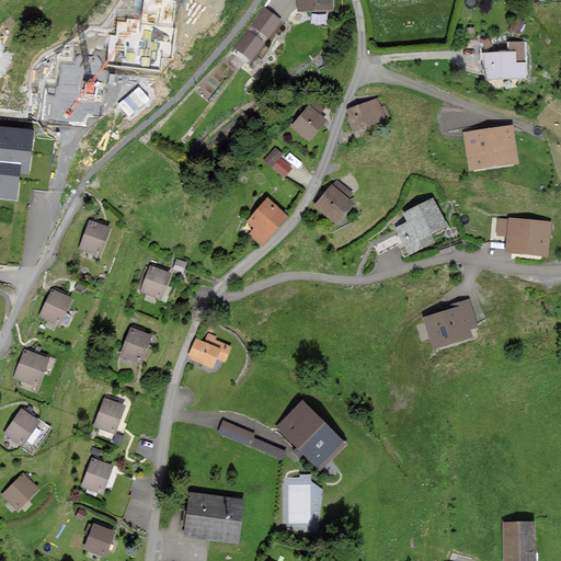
[(299,0),(300,10),(333,9),(332,0),(299,0)]
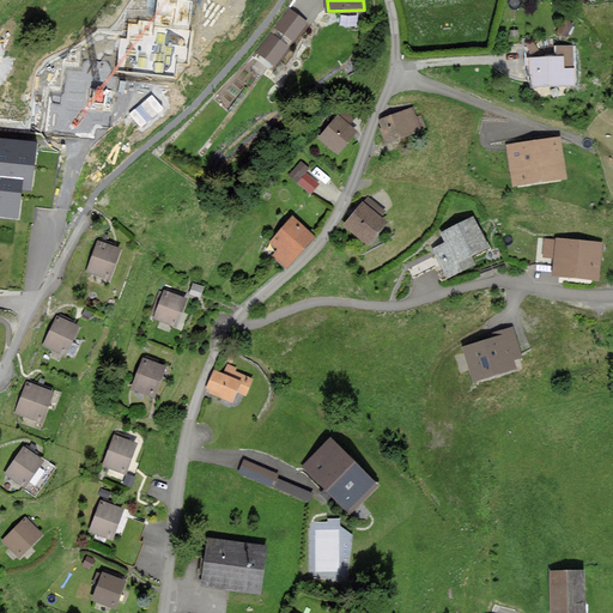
[(307,22),(291,10),(278,26),(293,38),(307,22)]
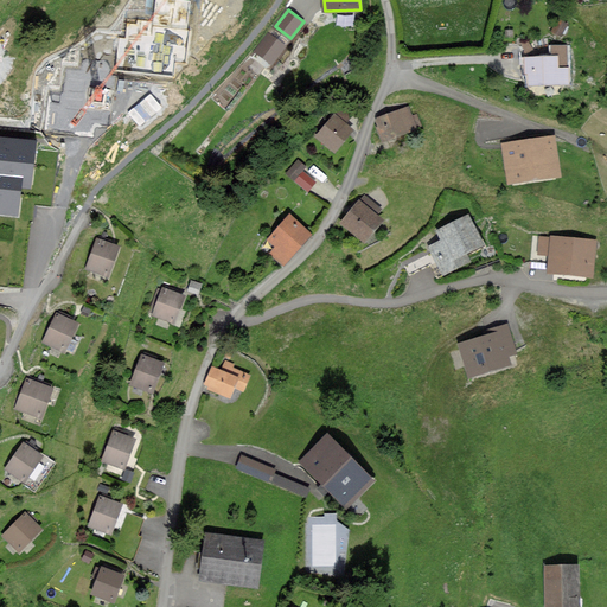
[(572,25),(562,21),(556,33),(566,38),(572,25)]
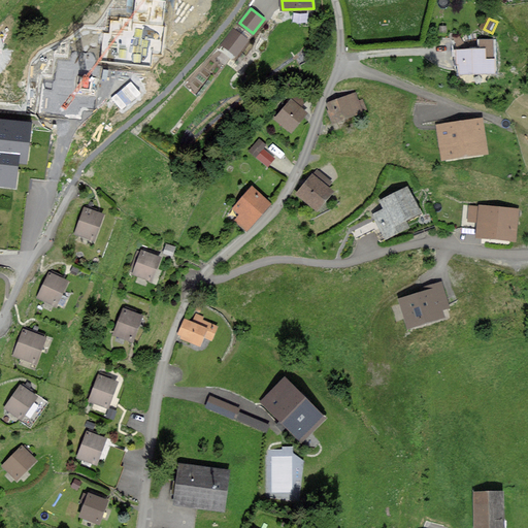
[(248,39),(233,29),(222,44),(236,55),(248,39)]
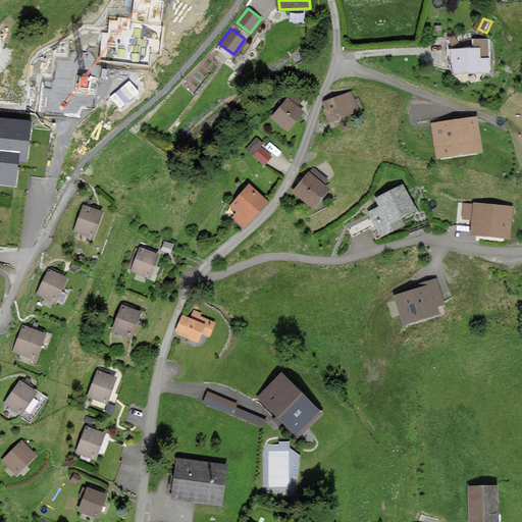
[(455,71),(486,70),(486,41),(475,41),(475,49),(455,50),(455,71)]
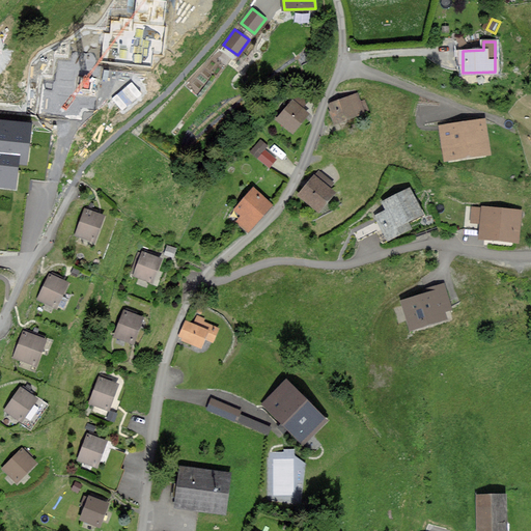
[(361,103),(358,93),(331,104),(334,111),(331,112),(335,121),(368,110),(365,101),(361,103)]
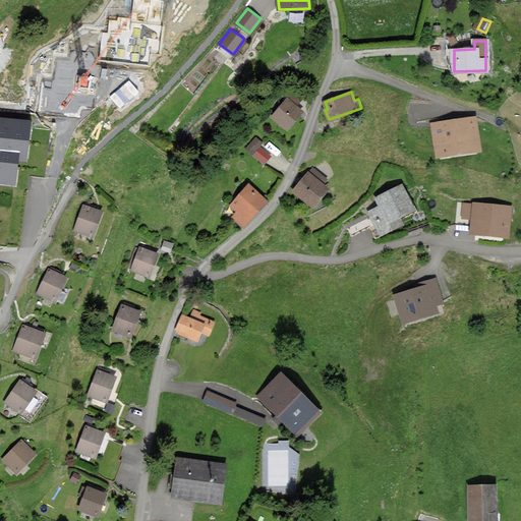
[(300,101),(291,93),(286,98),(288,100),(273,116),(287,129),(302,112),(295,106),(300,101)]
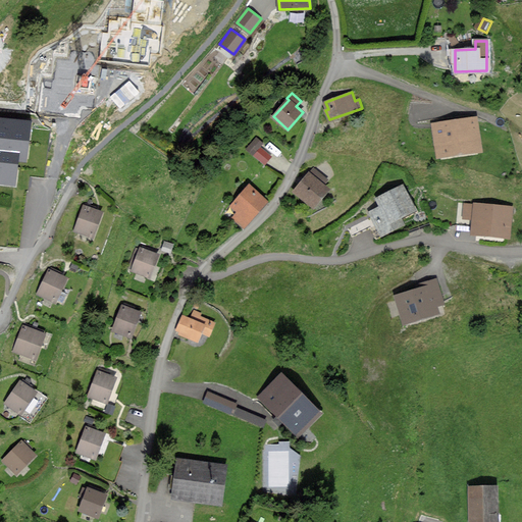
[(0,185),(18,188),(20,164),(29,165),(34,121),(0,117),(0,185)]
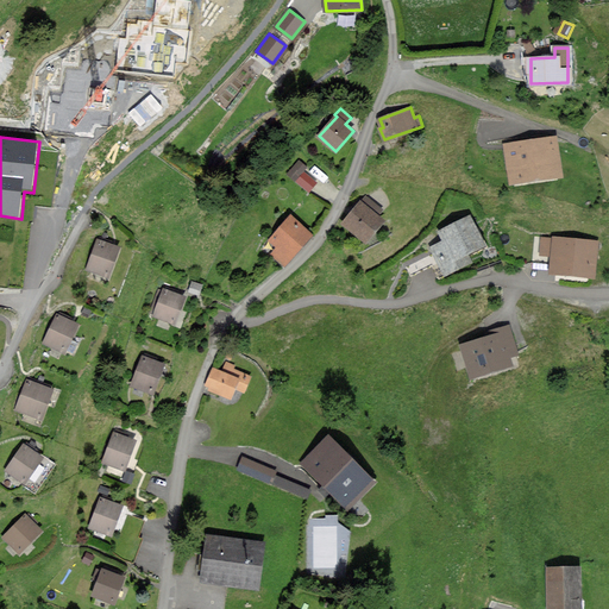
[(560,175),(554,137),(506,144),(512,182),(560,175)]
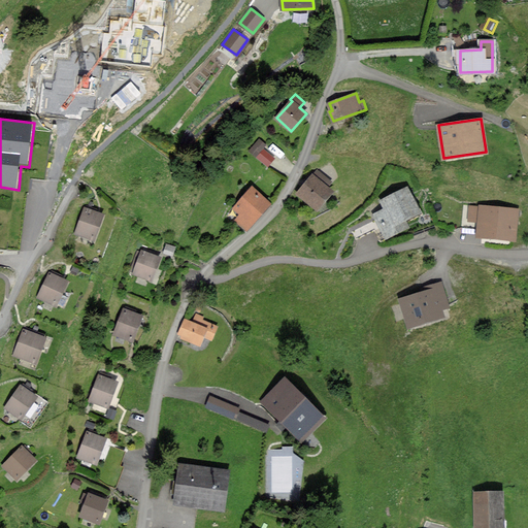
[(265,145),(259,140),(251,151),(267,165),(273,158),(262,150),(265,145)]
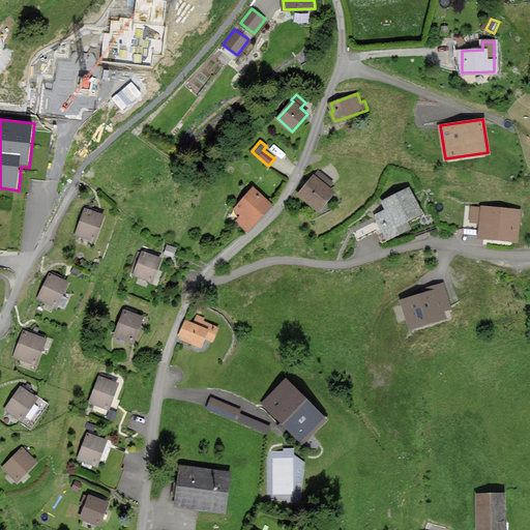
[(318,209),(333,192),(328,187),(331,182),(319,171),(299,194),(318,209)]
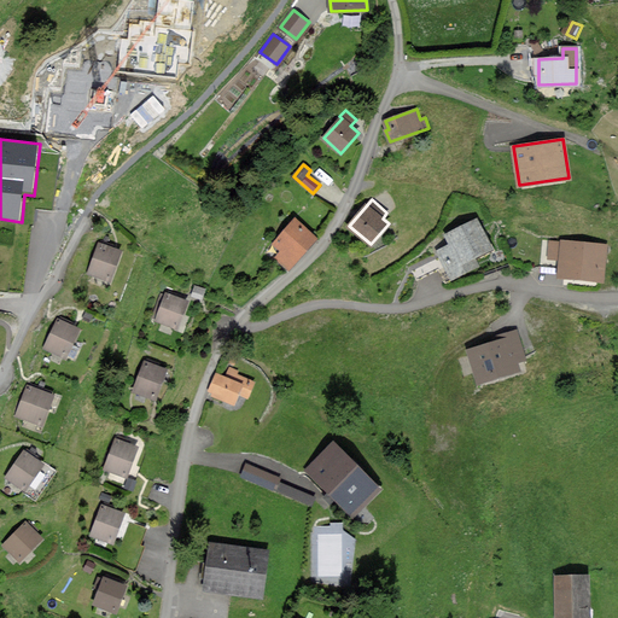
[(316,238),(296,220),(275,243),(283,251),(277,257),(289,268),(316,238)]
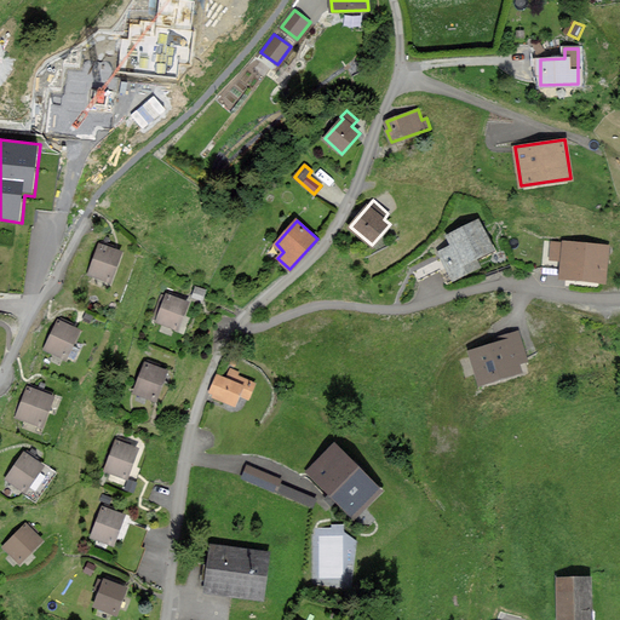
[(493,248),(478,220),(448,236),(454,246),(441,252),(454,279),(480,265),(475,257),(493,248)]
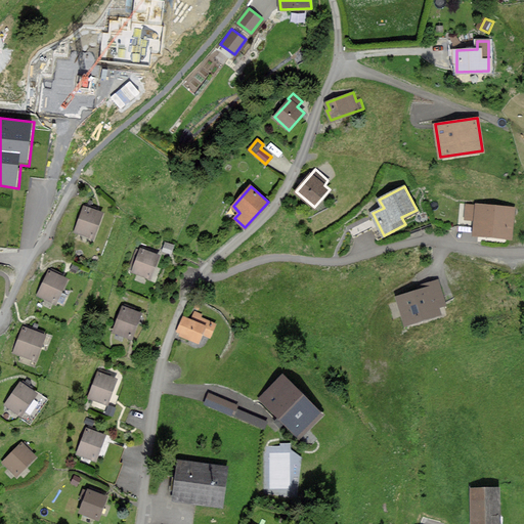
[(514,209),(477,205),(477,207),(468,206),(466,218),(476,219),(474,233),(510,237),(514,209)]
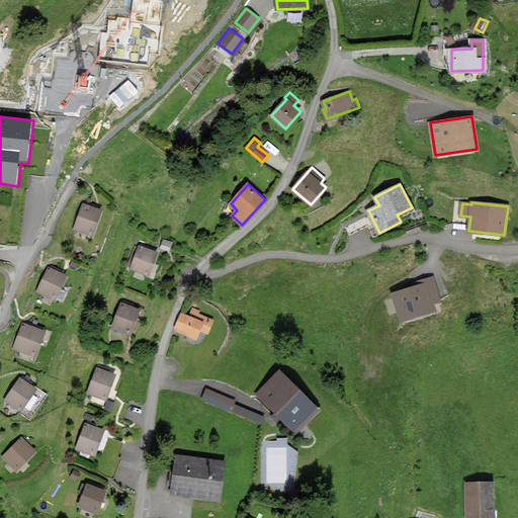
[(74,228),(92,235),(101,210),(83,203),(74,228)]
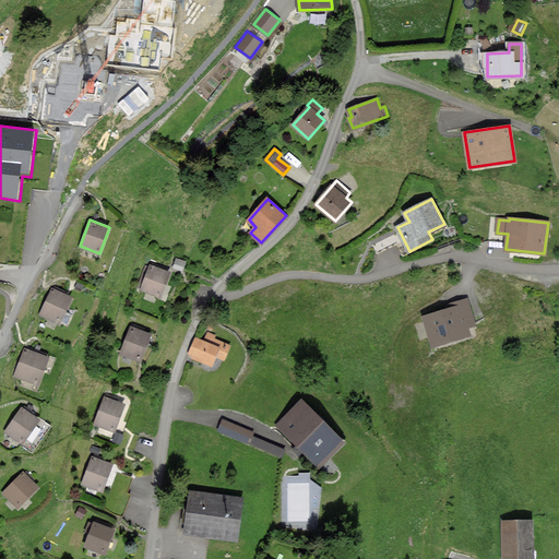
[(140,289),(162,297),(170,272),(149,264),(140,289)]
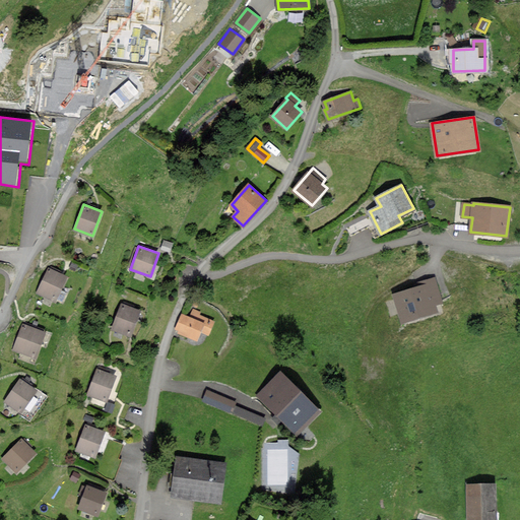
[(38,290),(55,300),(67,277),(50,268),(38,290)]
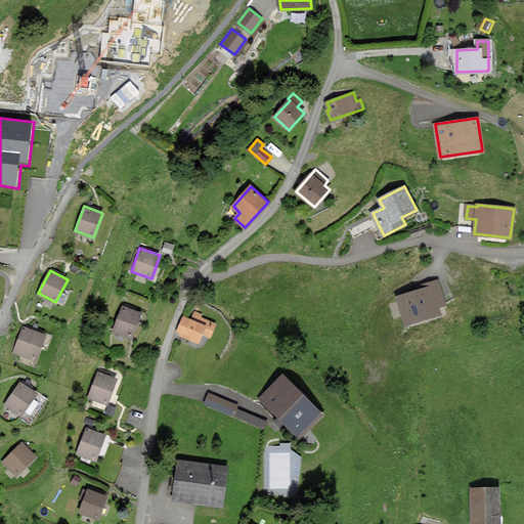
[(445,303),(438,281),(422,287),(423,290),(397,297),(405,324),(440,314),(437,305),(445,303)]
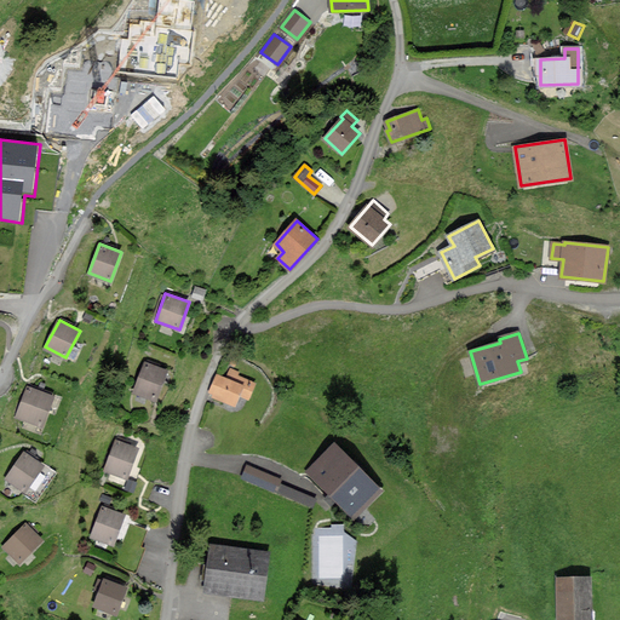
[(135,392),(155,401),(167,371),(147,362),(135,392)]
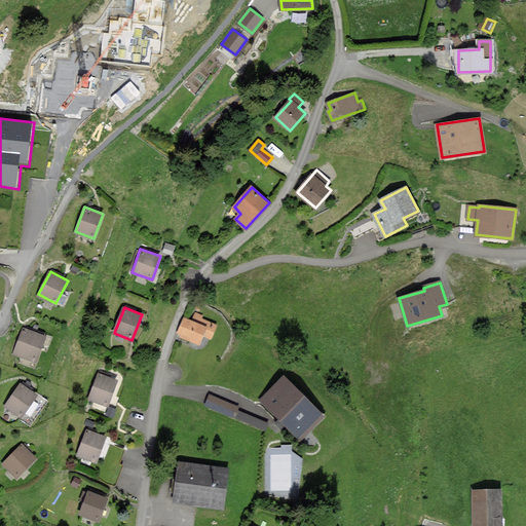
[(211,337),(216,325),(200,318),(201,315),(196,313),(193,322),(184,318),(178,333),(199,342),(203,334),(211,337)]
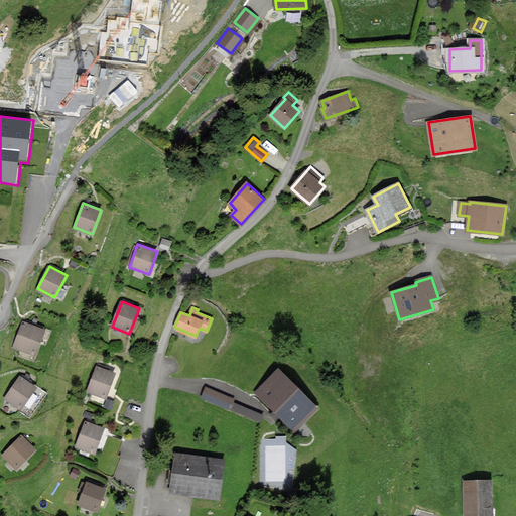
[(14,346),(34,354),(44,329),(23,320),(14,346)]
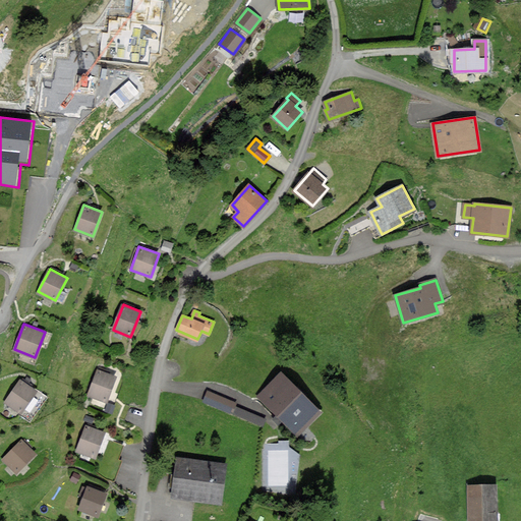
[(91,394),(106,400),(115,378),(99,371),(91,394)]
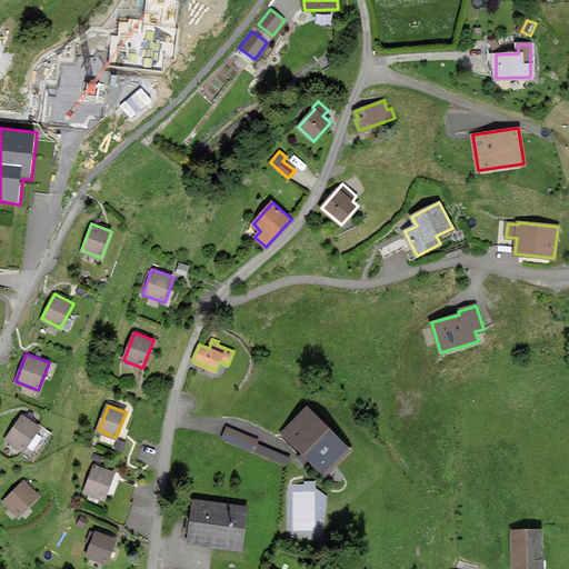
[(350,450),(308,407),(282,432),(325,476),(350,450)]
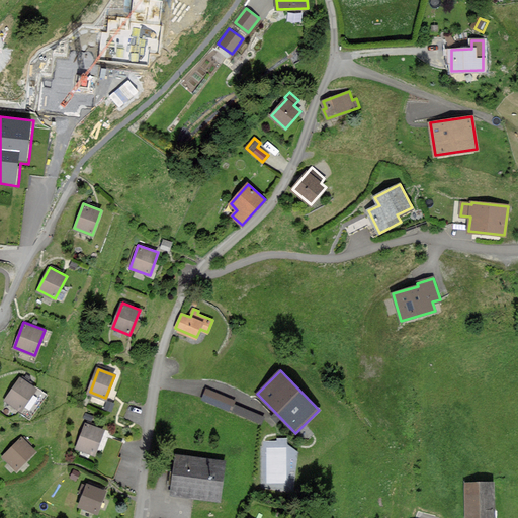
[(4,403),(18,413),(36,389),(22,378),(4,403)]
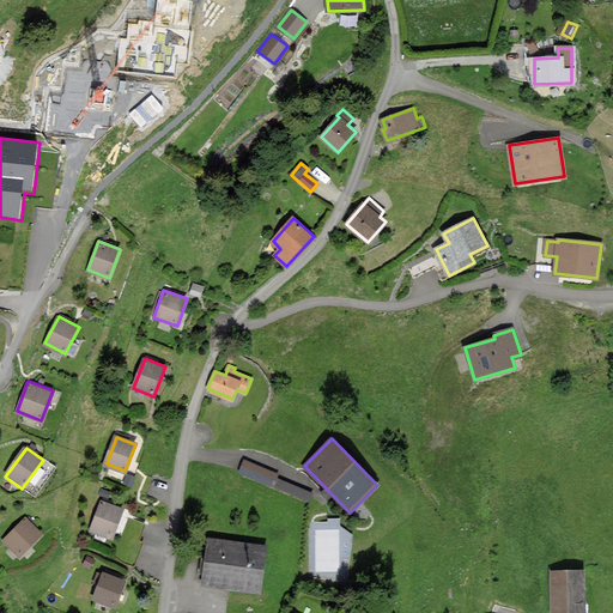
[(278,473),(246,460),(241,472),(308,501),(311,492),(275,478),(278,473)]
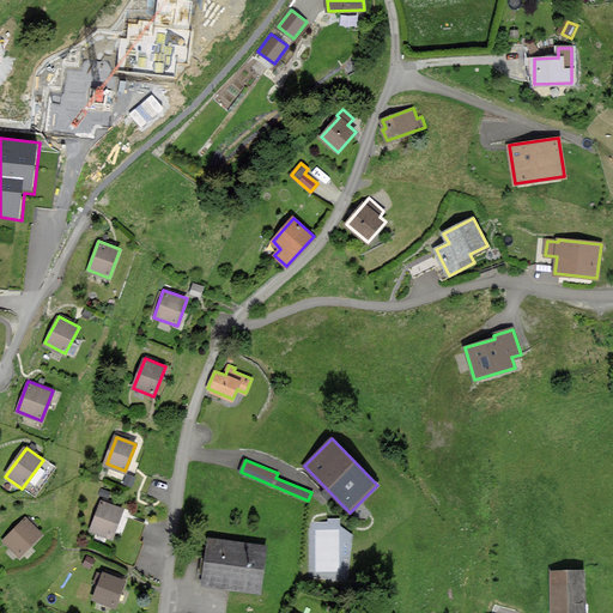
[(102,502),(91,532),(110,539),(122,510),(102,502)]
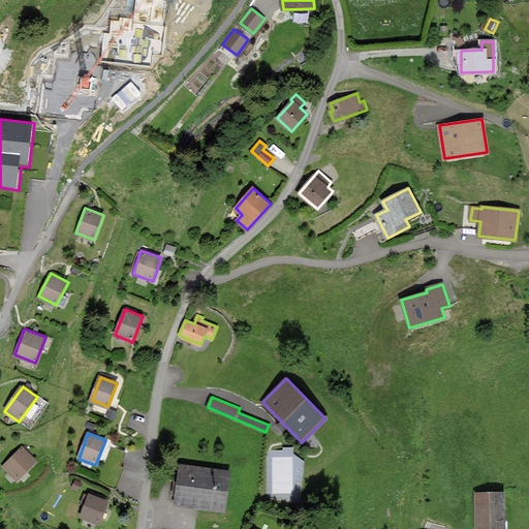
[(4,465),(19,479),(36,461),(22,446),(4,465)]
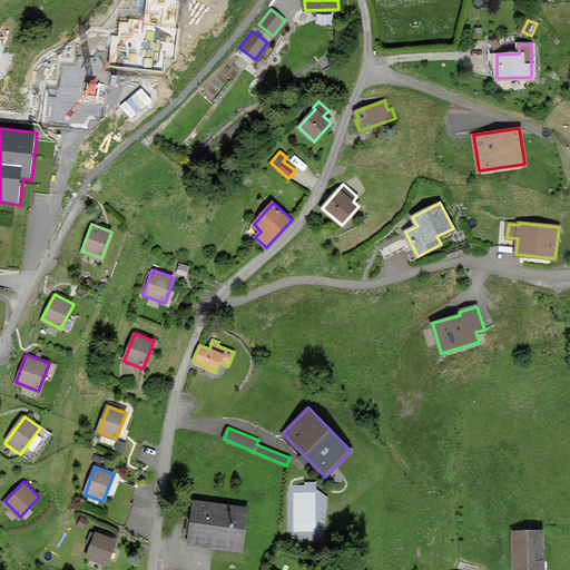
[(254,509),(197,501),(190,546),(247,554),(254,509)]
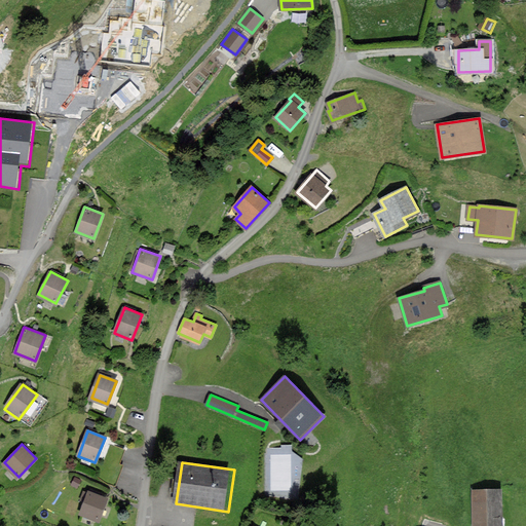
[(501,525),(500,490),(473,491),(474,525),(501,525)]
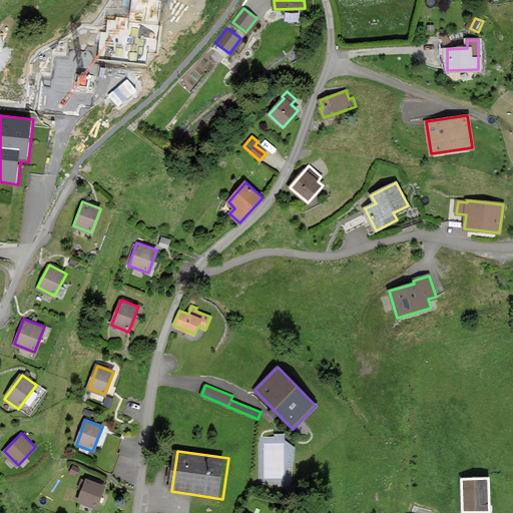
[(79,505),(94,510),(103,485),(88,480),(79,505)]
